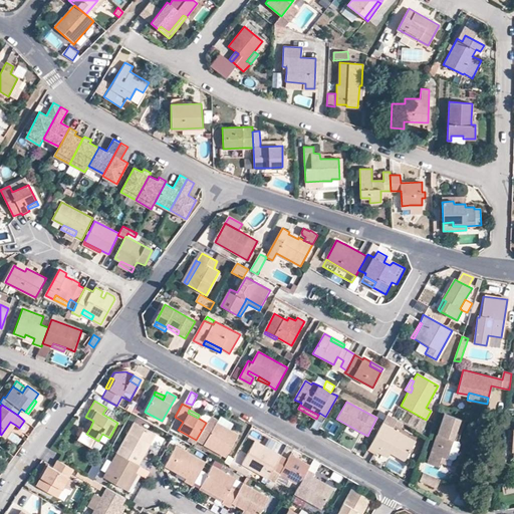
[(369,447),(378,452),(380,447),(391,453),(405,460),(416,441),(392,428),(397,420),(388,415),(369,447)]
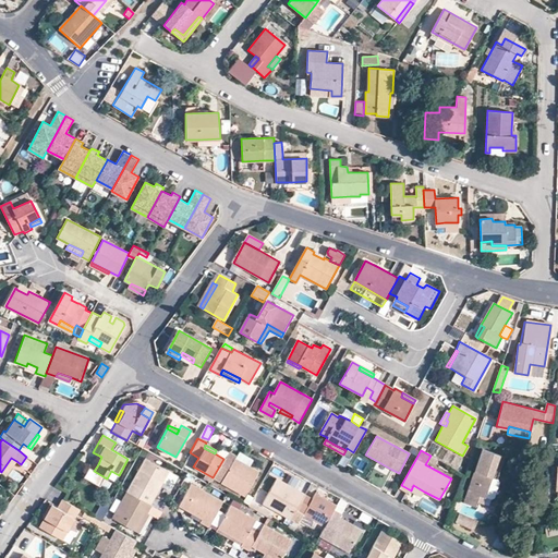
[(482,450),(462,505),(474,509),(476,504),(481,506),(483,499),(484,499),(489,501),(493,499),(497,484),(496,481),(500,469),(504,458),(482,450)]
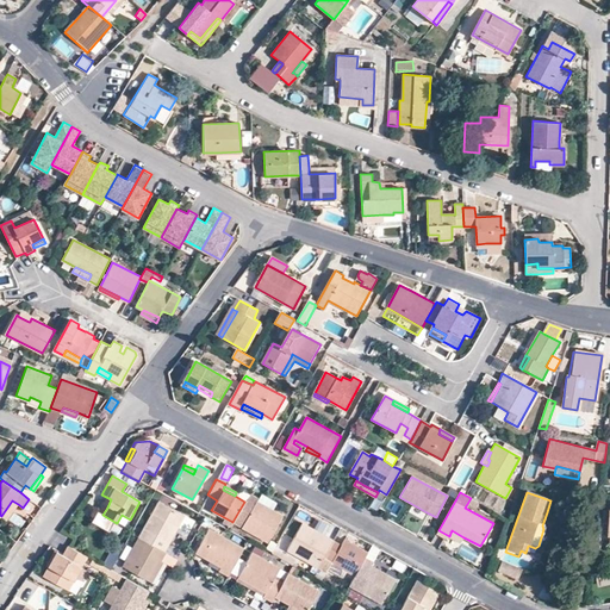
[(244,502),(232,522),(267,540),(280,515),(256,500),(257,499),(248,495),(244,502)]
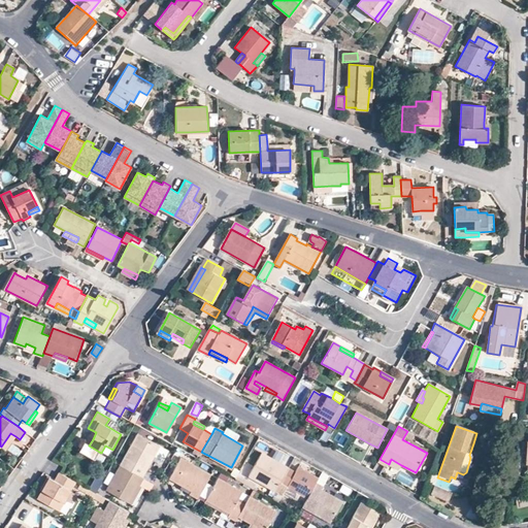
[(5,451),(15,436),(10,433),(1,447),(5,451)]
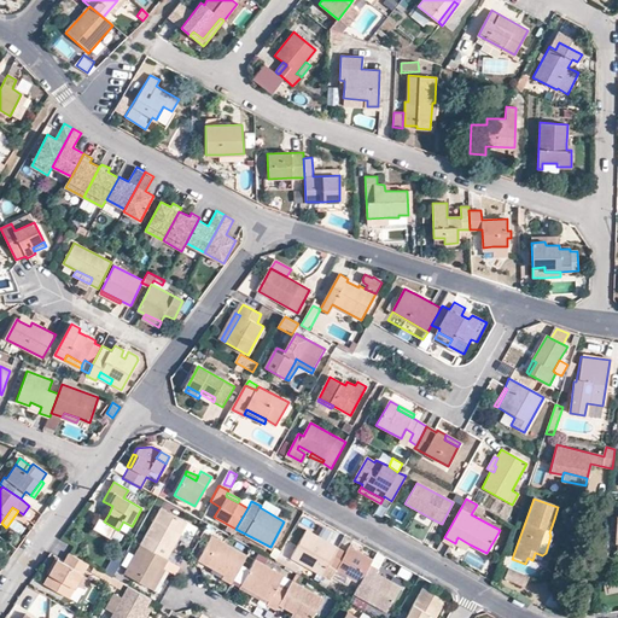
[(174,530),(178,531),(184,522),(157,508),(136,544),(163,559),(168,551),(164,548),(174,530)]
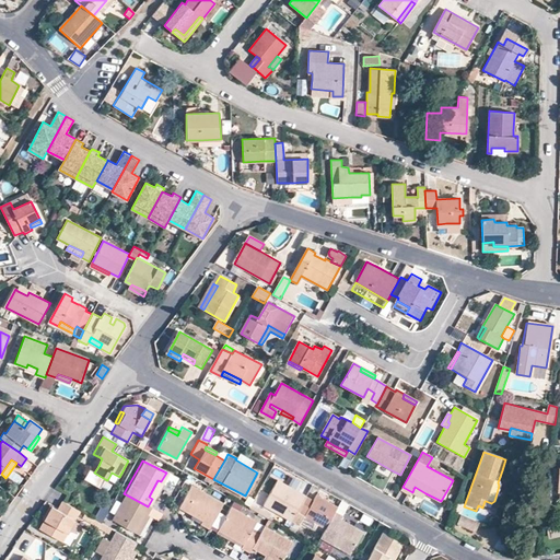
[(389,474),(392,470),(376,462),(374,465),(389,474)]
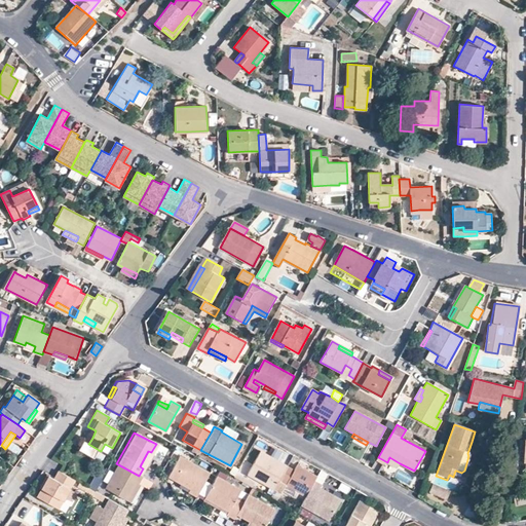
[(99,450),(88,444),(84,442),(79,451),(95,459),(99,450)]
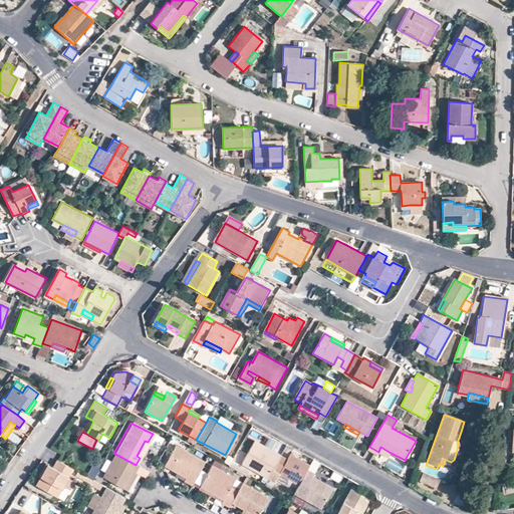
[(147,444),(159,450),(164,440),(153,434),(148,442),(147,444)]
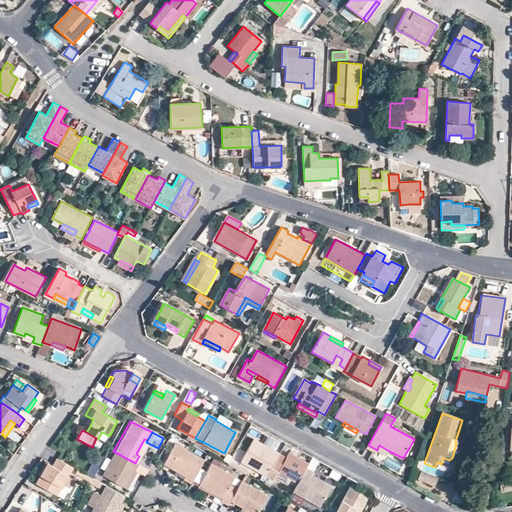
[(269,467),(277,452),(269,448),(267,451),(258,447),(260,443),(251,438),(239,461),(265,475),(269,467)]
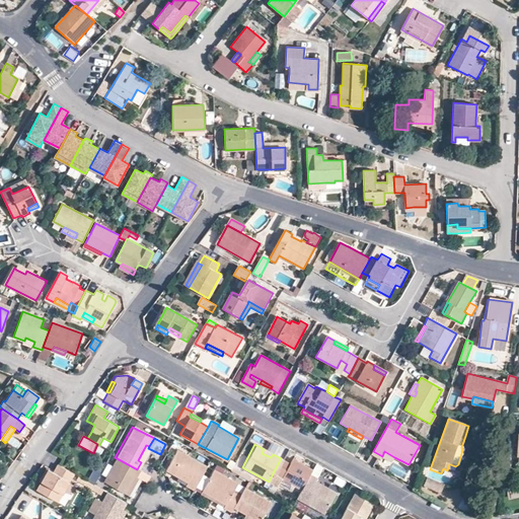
[(148,448),(149,446),(146,445),(138,460),(141,462),(148,448)]
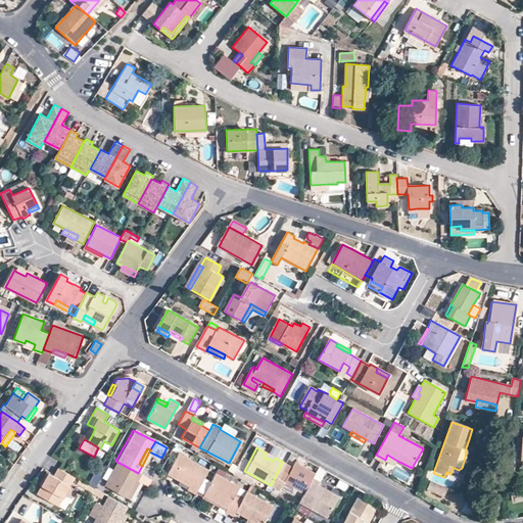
[(275,458),(266,453),(264,457),(273,461),(275,458)]
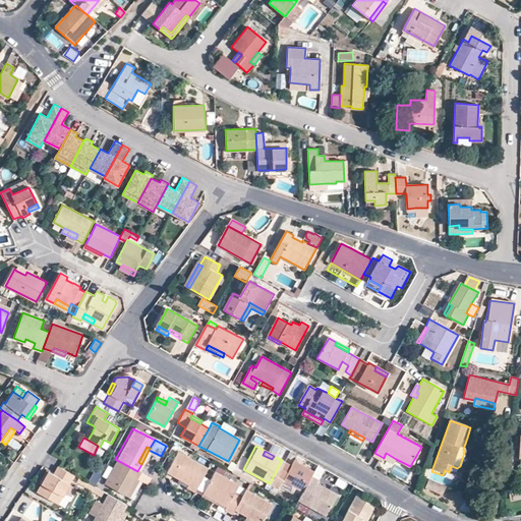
[(186,487),(193,491),(194,490),(201,476),(207,469),(177,453),(166,472),(188,484),(186,487)]
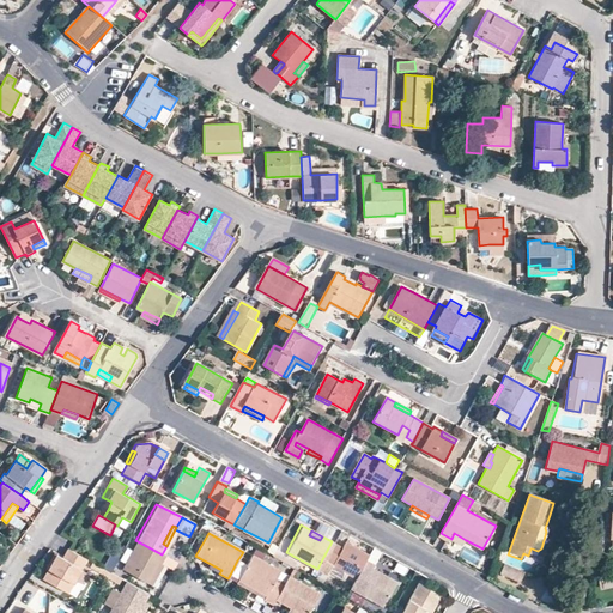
[(462,545),(466,540),(454,533),(451,539),(462,545)]
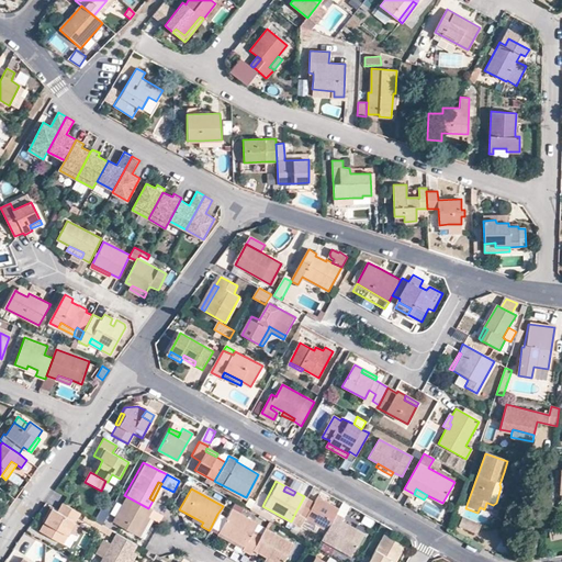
[(148,508),(124,495),(111,521),(133,534),(143,515),(146,517),(146,516),(150,509),(148,508)]
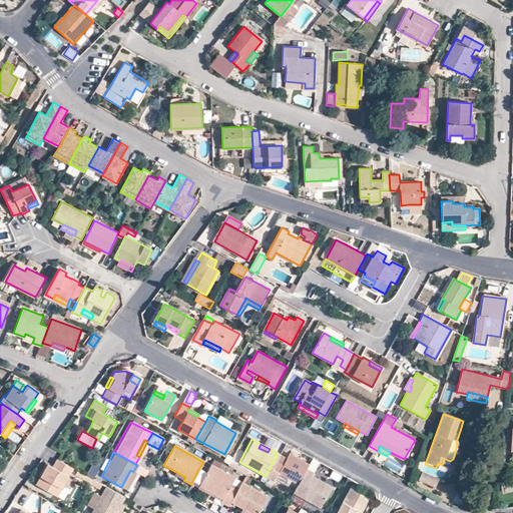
[(270,468),(266,476),(272,480),(274,476),(277,471),(290,479),(297,482),(304,468),(307,463),(288,452),(286,457),(278,453),(270,468)]
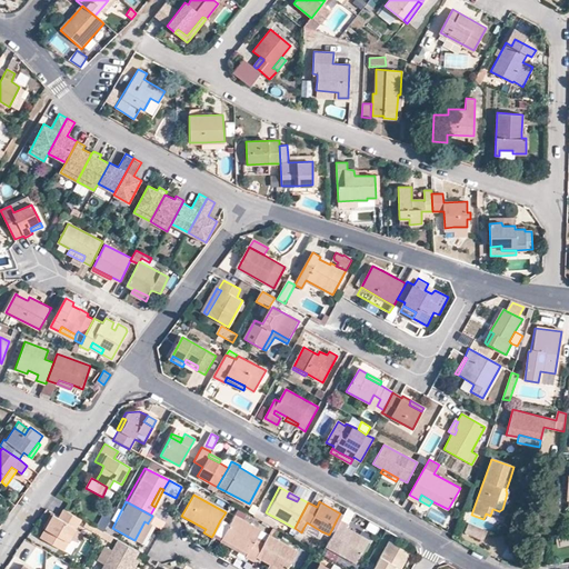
[(40,539),(63,551),(80,520),(62,510),(58,519),(52,517),(40,539)]
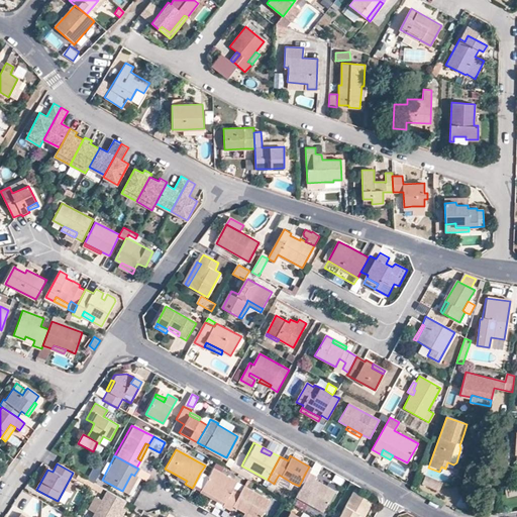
[(93,484),(101,468),(93,463),(85,479),(86,480),(93,484)]
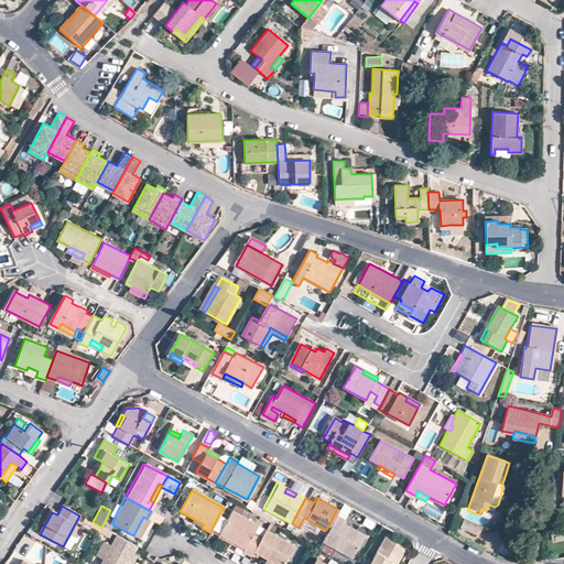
[(252,552),(263,530),(230,511),(226,520),(218,534),(243,548),(241,552),(249,556),(252,552)]
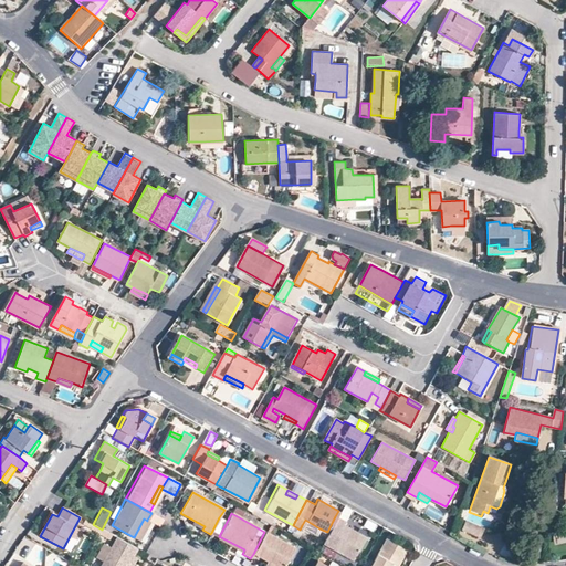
[(350,557),(362,537),(350,532),(352,528),(343,523),(344,521),(335,516),(327,532),(322,542),(350,557)]
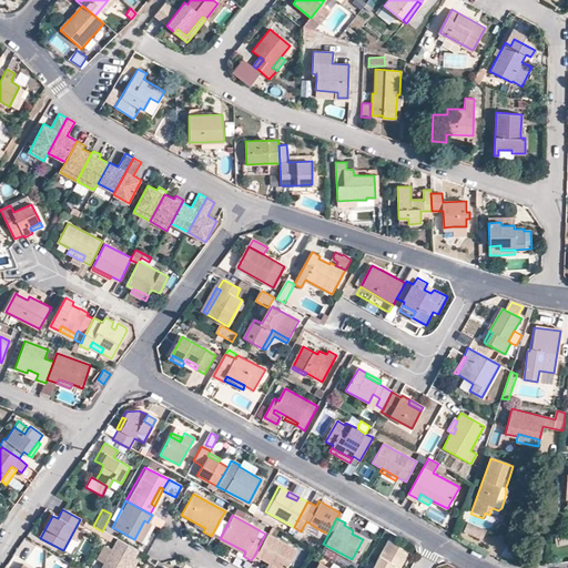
[(212,535),(219,539),(220,538),(227,524),(220,519),(212,535)]
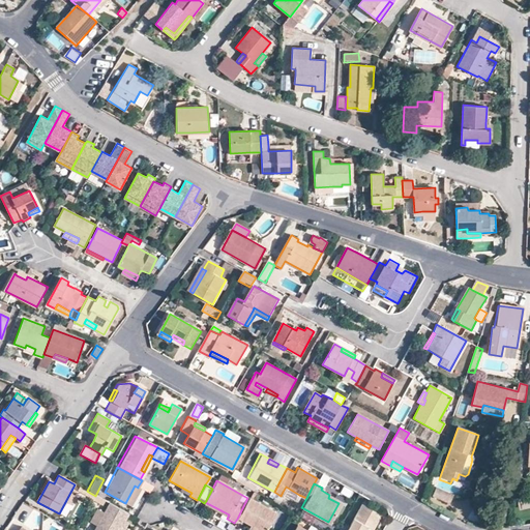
[(135,486),(125,503),(133,507),(143,490),(138,487),(138,488),(135,486)]
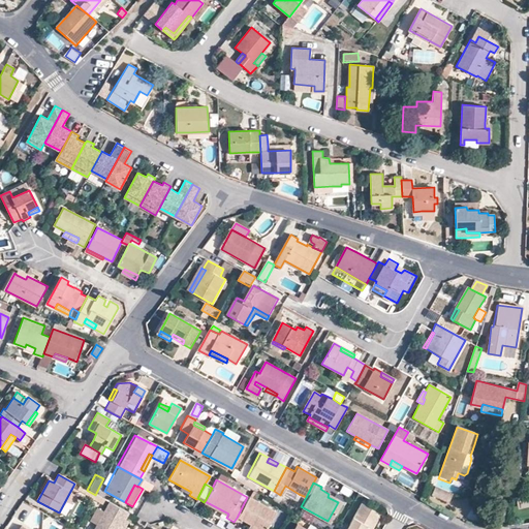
[(79,486),(76,490),(87,495),(88,491),(87,490),(79,486)]
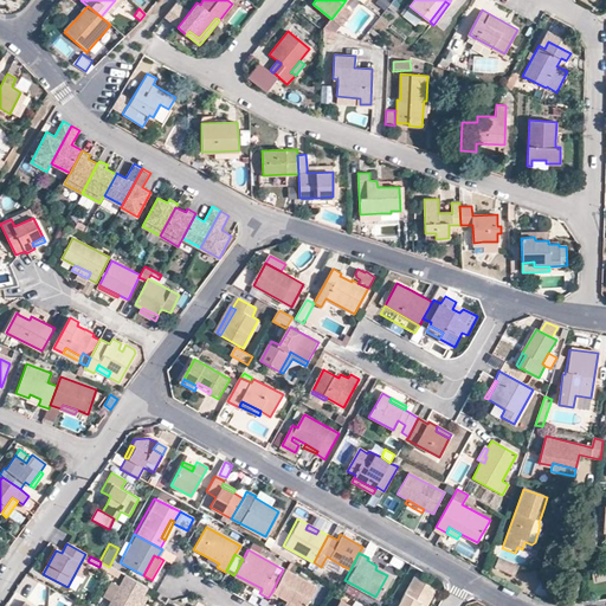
[(339,571),(342,566),(327,556),(323,562),(339,571)]
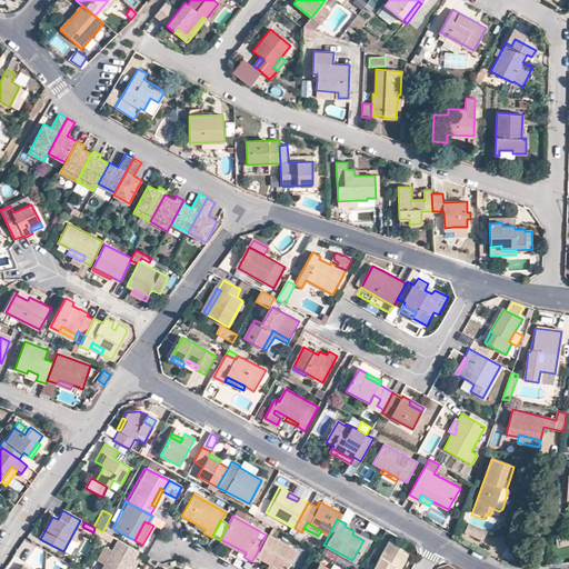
[(482,540),(483,532),(465,527),(463,533),(482,540)]
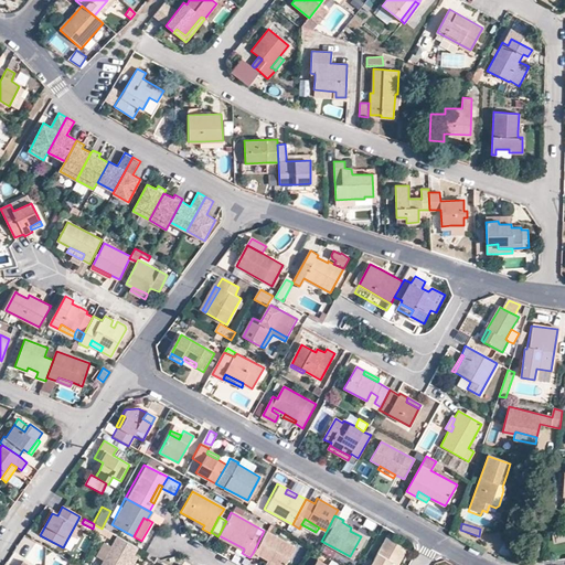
[(264,531),(253,553),(265,560),(275,564),(281,564),(292,545),(265,530),(264,531)]
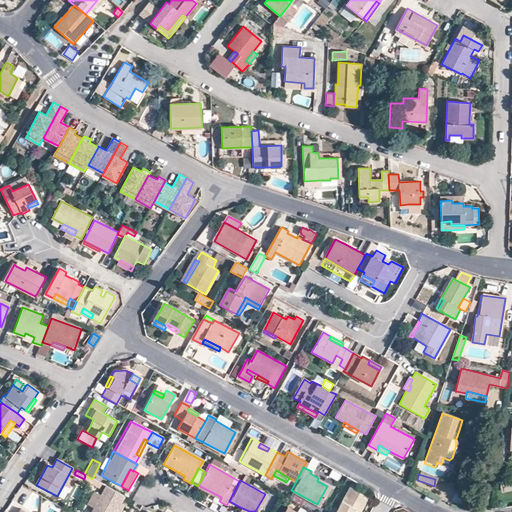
[(511,490),(511,481),(502,483),(503,492),(511,490)]
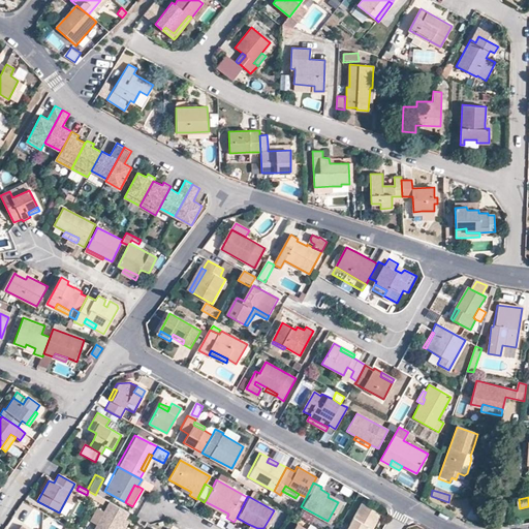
[(228,514),(205,501),(204,502),(203,504),(226,518),(228,514)]
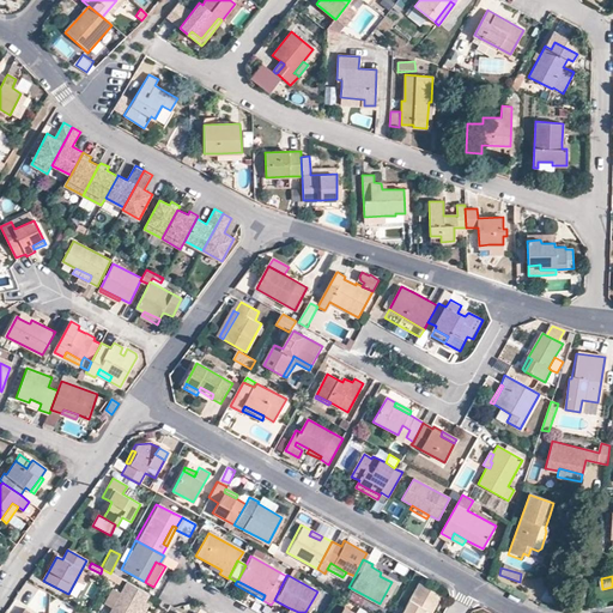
[(419,612),(423,608),(429,612),(430,612),(438,595),(417,583),(399,612),(419,612)]
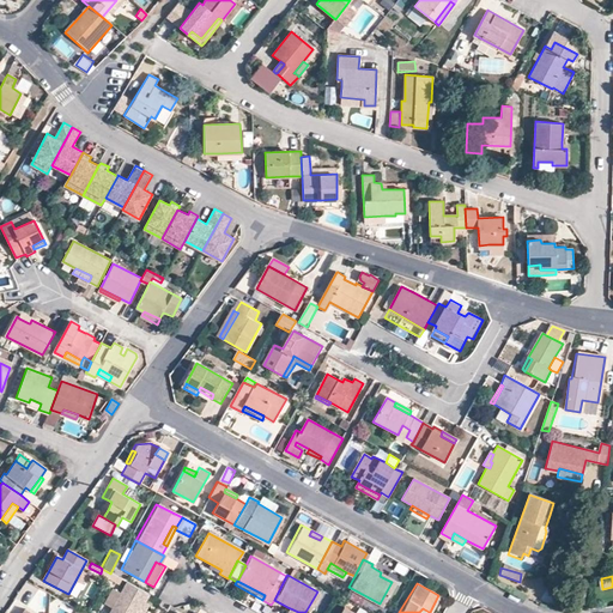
[(143,612),(147,604),(152,596),(131,584),(114,612),(143,612)]
